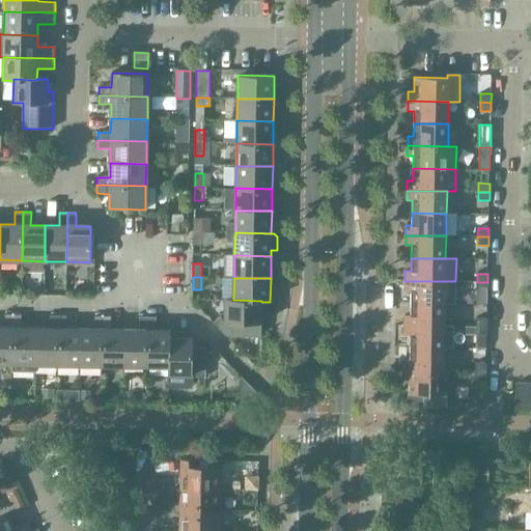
[(411,290),(410,303),(445,304),(445,281),(404,281),(404,290),(411,290)]
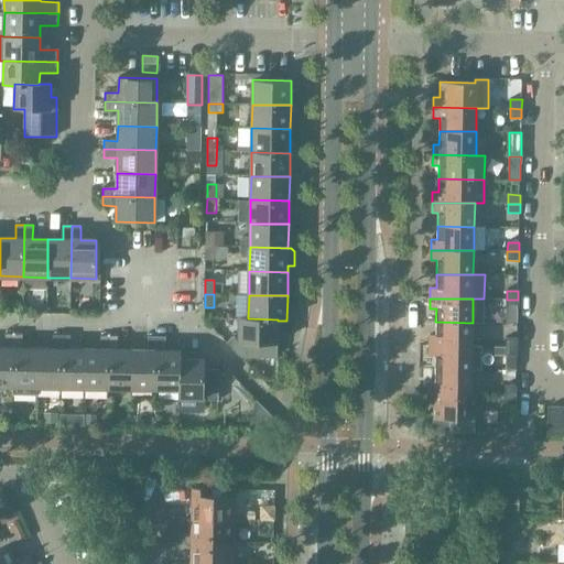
[(518,310),(518,300),(507,300),(507,308),(506,323),(518,324),(518,310)]
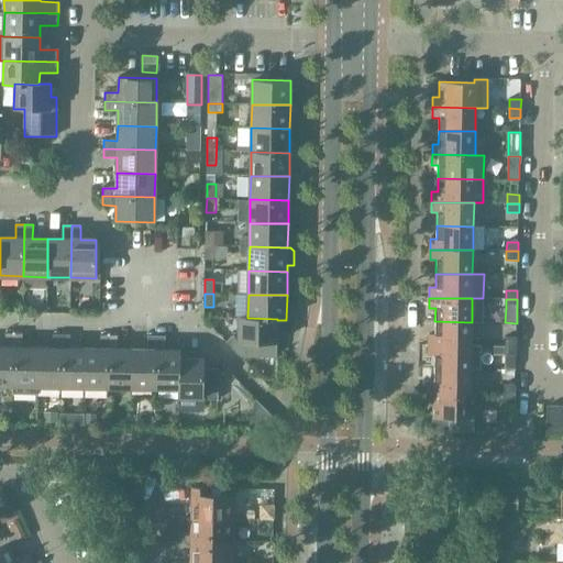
[(247,318),(247,317),(239,317),(239,342),(232,337),(225,343),(240,357),(277,359),(277,343),(277,320),(277,319),(247,318)]
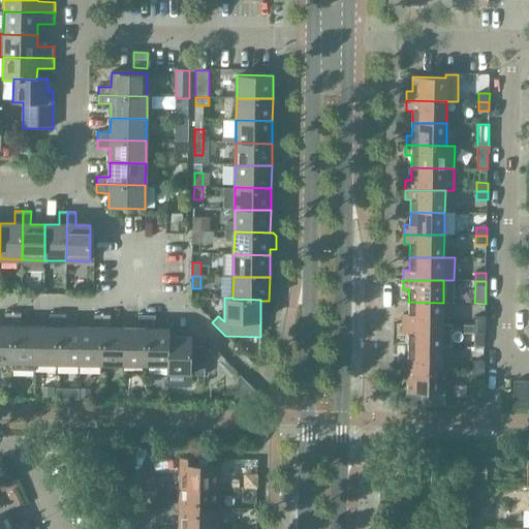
[(402,324),(442,324),(443,303),(408,302),(408,314),(403,314),(402,324)]
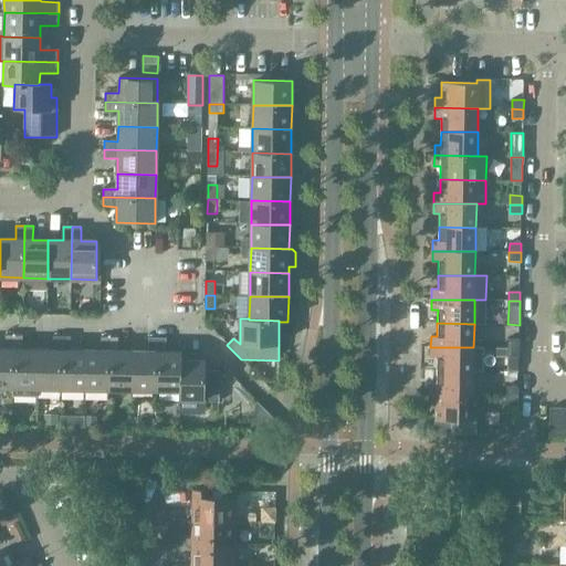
[(0,387),(13,388),(13,336),(6,335),(4,349),(0,348),(0,387)]
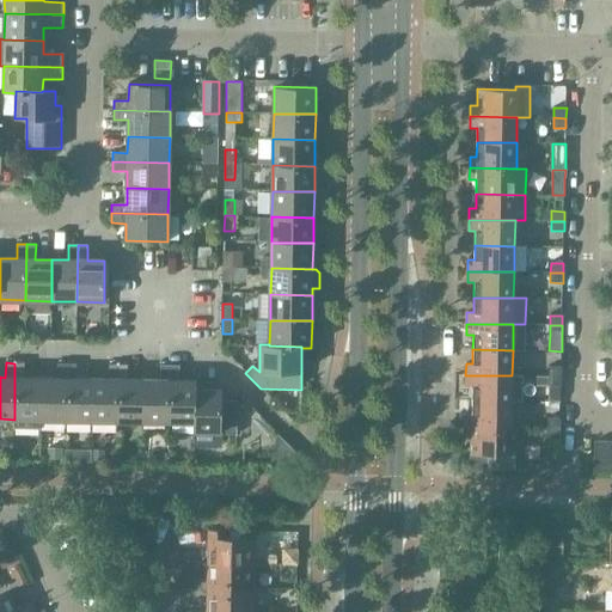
[(14,429),(40,429),(40,420),(41,378),(24,378),(24,363),(14,363),(14,420),(14,429)]
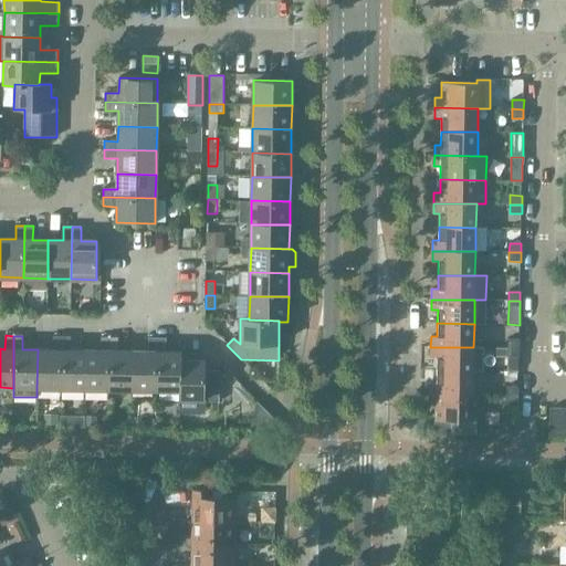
[(37,388),(61,389),(62,336),(53,336),(53,350),(38,349),(37,388)]
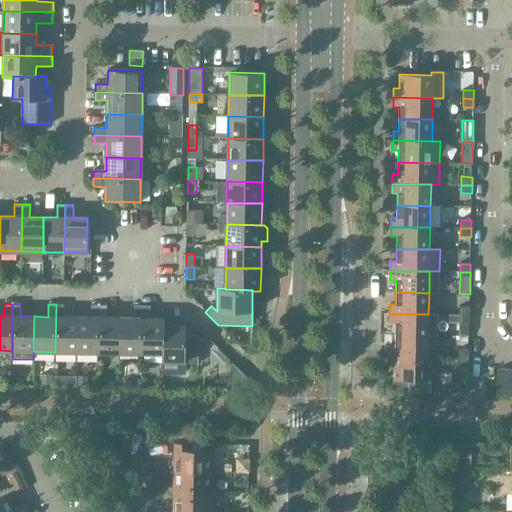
[(55,352),(77,352),(77,317),(63,317),(64,305),(56,304),(55,352)]
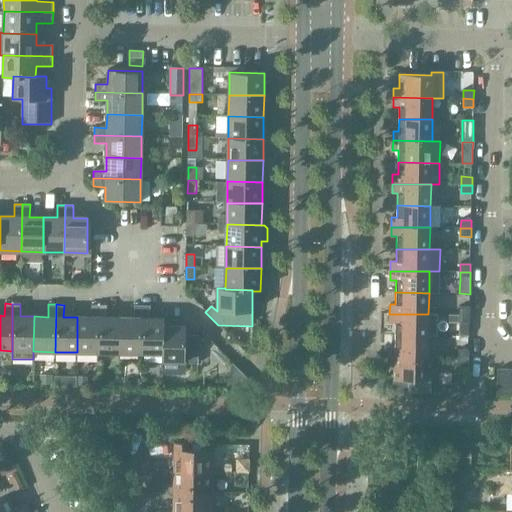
[(77,352),(98,352),(99,305),(91,305),(91,317),(77,317),(77,352)]
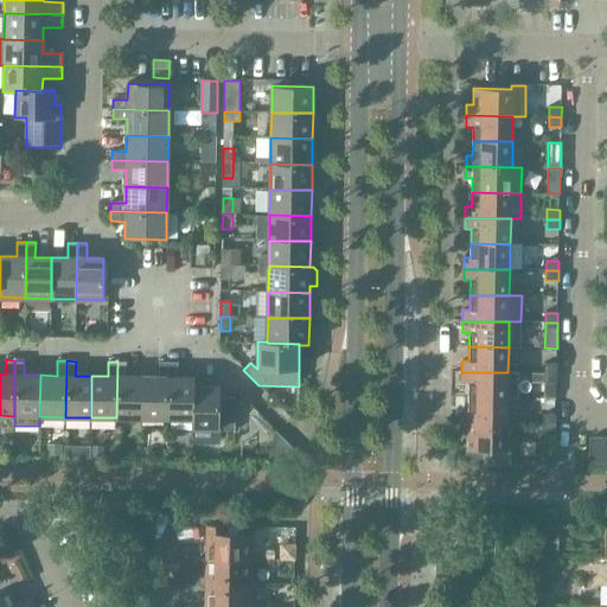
[(116,417),(142,419),(142,377),(126,377),(127,362),(117,362),(116,417)]
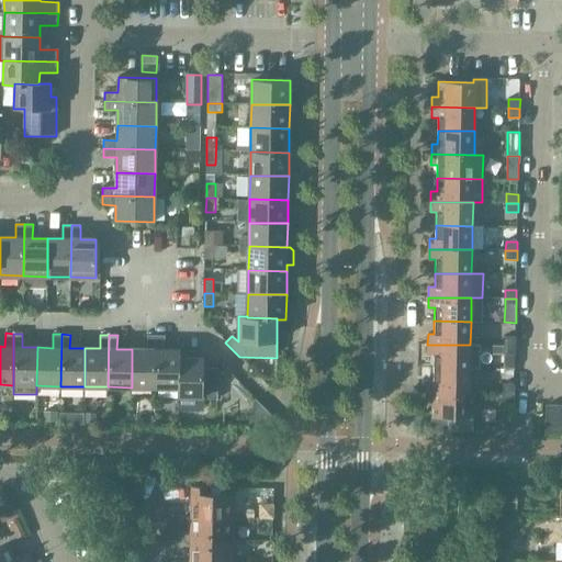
[(132,388),(155,388),(156,336),(147,336),(147,349),(132,349),(132,388)]
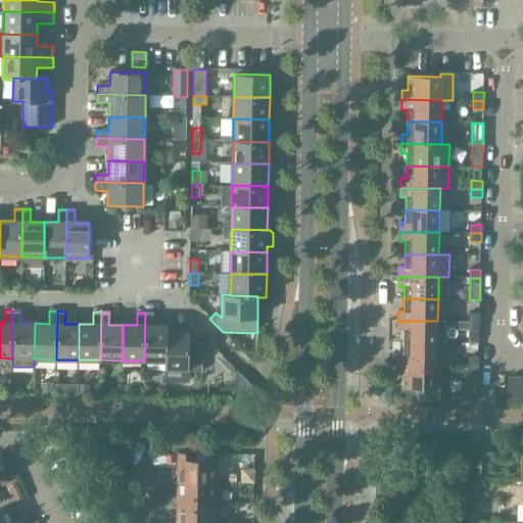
[(144,361),(165,362),(167,362),(167,334),(168,334),(168,326),(153,326),(153,313),(145,313),(144,361)]
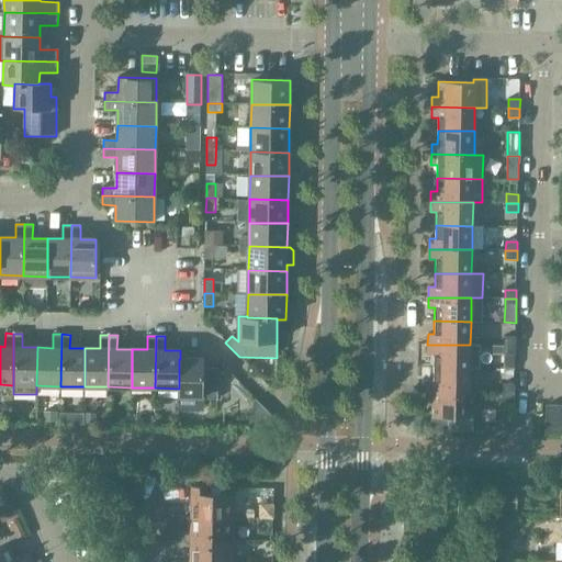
[(504,346),(515,346),(516,337),(504,337),(504,346)]
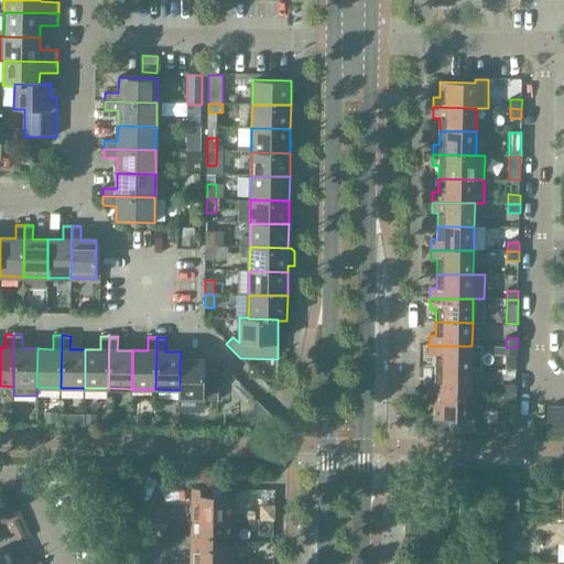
[(472,346),(429,346),(429,356),(435,356),(435,369),(472,370),(472,346)]
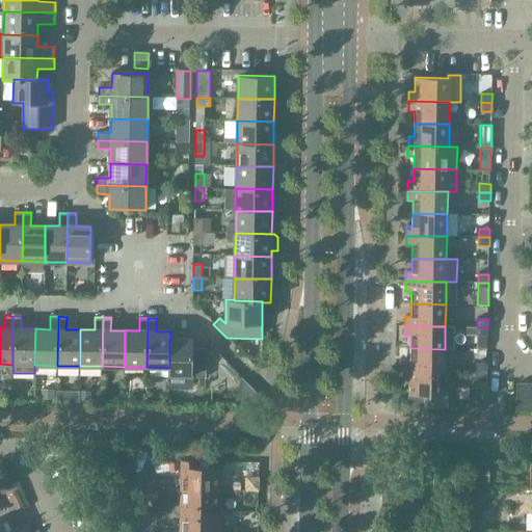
[(477,337),(487,337),(487,327),(477,327),(477,337)]
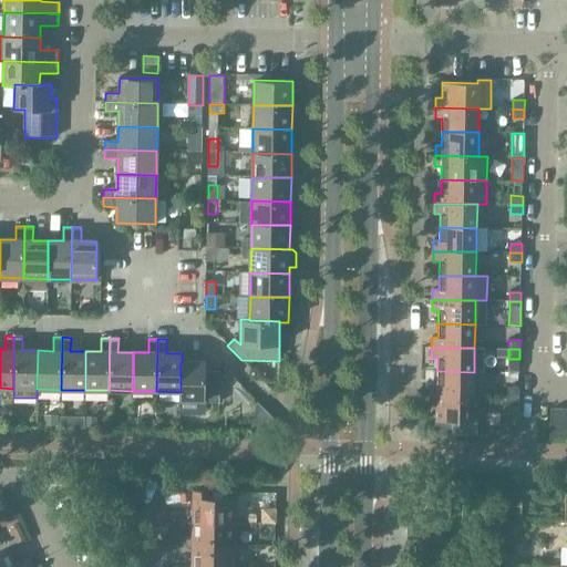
[(181,392),(179,392),(179,401),(205,401),(205,400),(219,400),(219,371),(206,371),(206,362),(182,362),(181,362),(181,392)]
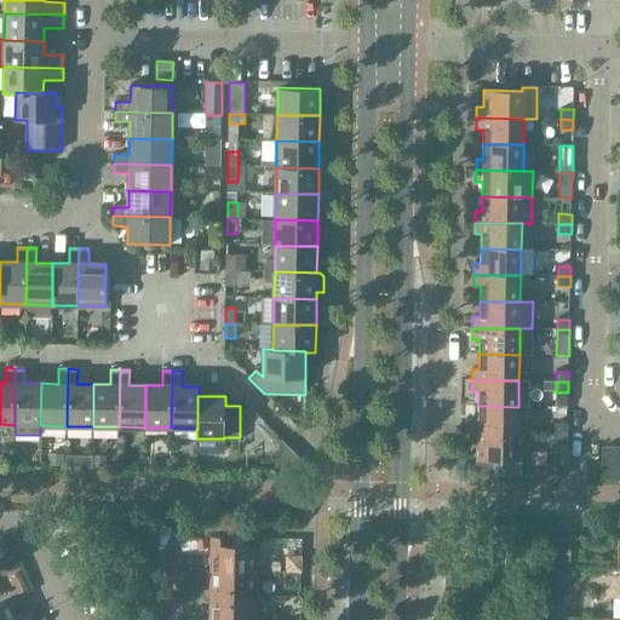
[(471,420),(471,432),(517,434),(518,407),(478,406),(477,422),(471,420)]
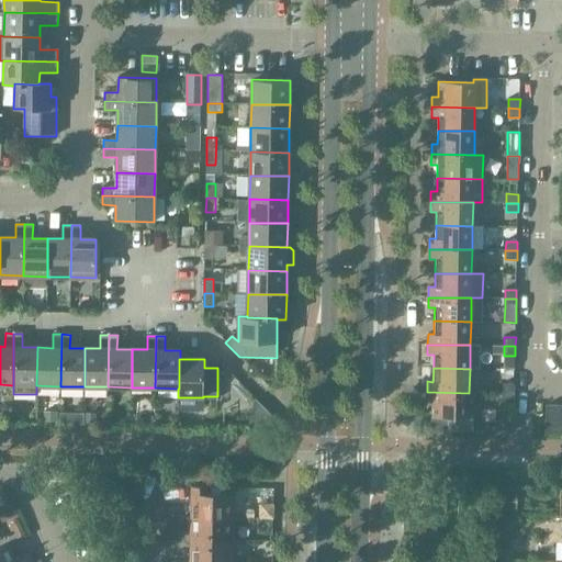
[(503,384),(503,393),(515,394),(515,384),(503,384)]
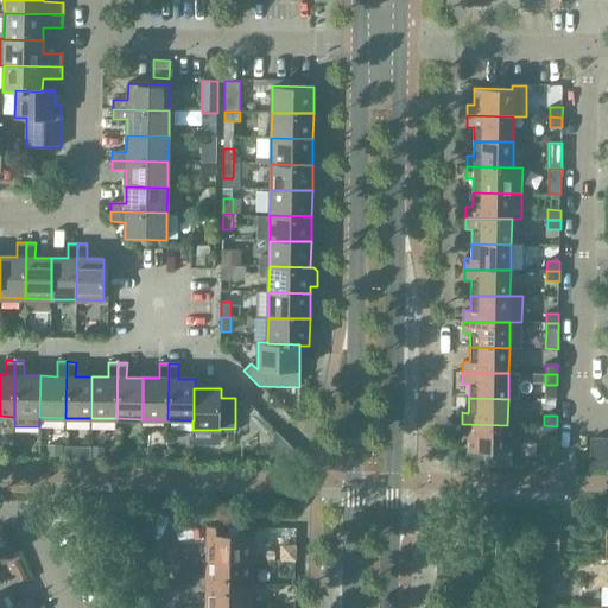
[(507,425),(462,424),(461,435),(468,435),(468,451),(507,451),(507,425)]
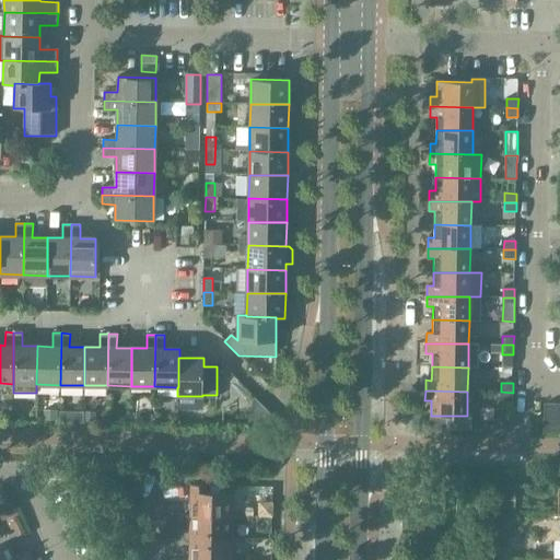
[(513,393),(501,392),(501,401),(512,401),(513,393)]
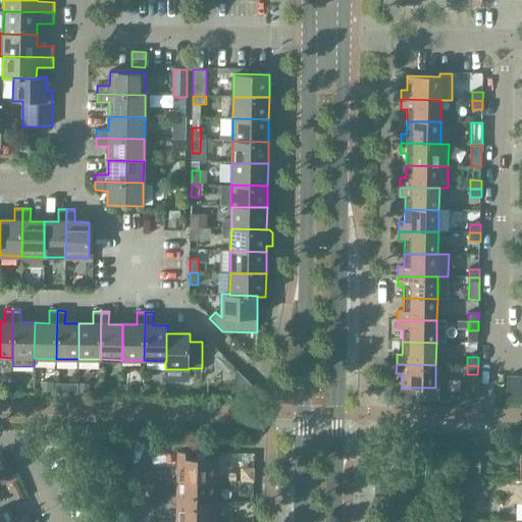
[(520,402),(520,377),(507,376),(507,402),(520,402)]
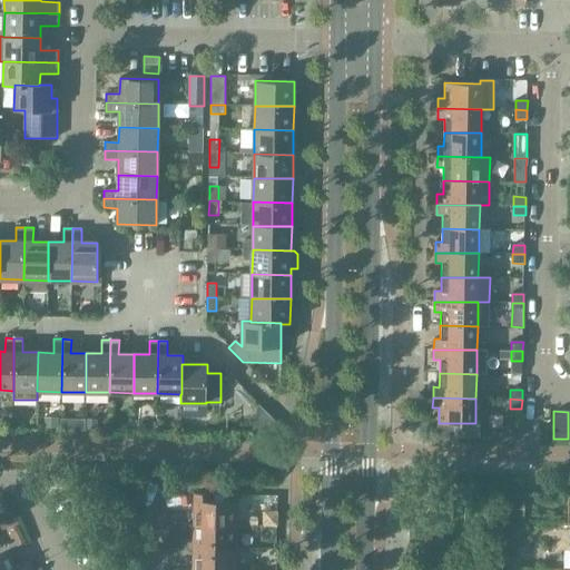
[(453,424),(439,423),(439,436),(453,436),(453,424)]
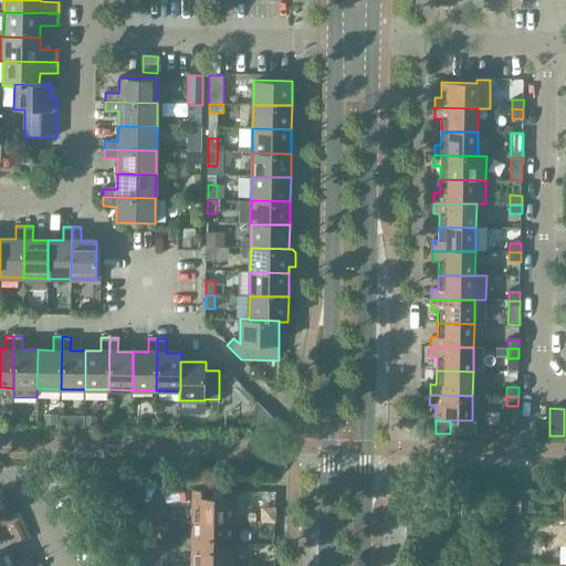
[(194,491),(192,522),(234,522),(236,499),(211,499),(211,491),(194,491)]
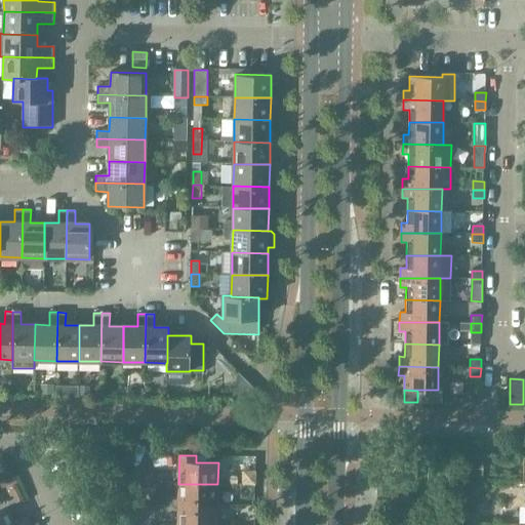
[(163,505),(217,506),(217,484),(178,484),(178,496),(164,496),(163,505)]
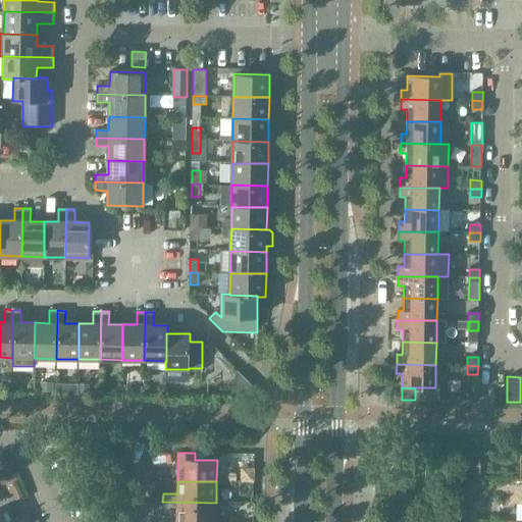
[(176,521),(215,521),(216,503),(162,502),(162,510),(176,510),(176,521)]
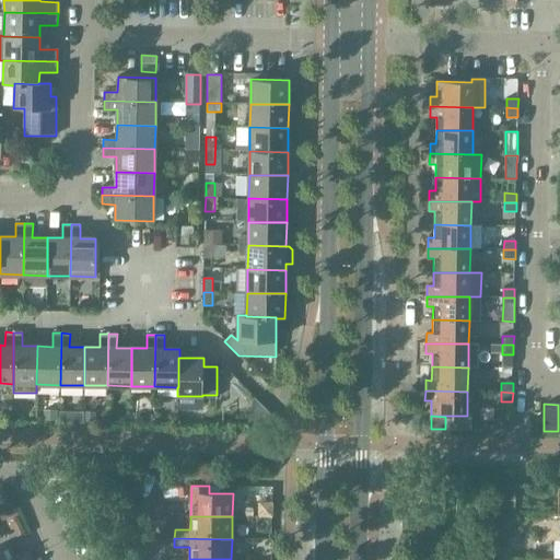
[(9,544),(0,547),(0,559),(27,559),(32,558),(28,550),(14,557),(9,544)]
